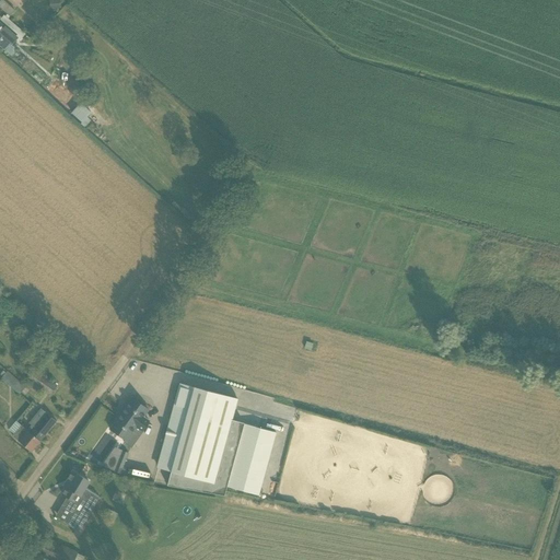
[(0,7),(9,16),(14,11),(2,0),(1,0),(0,1),(0,7)]
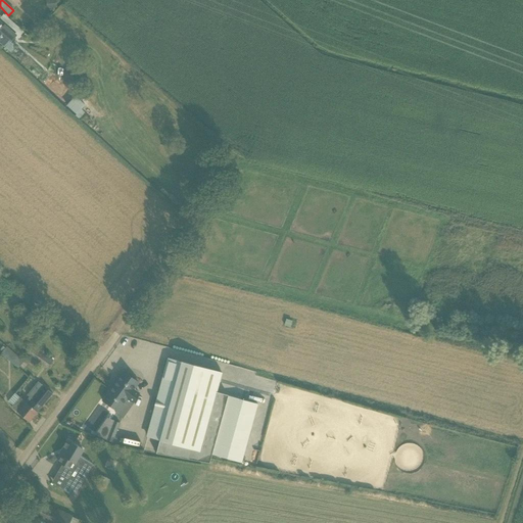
[(0,43),(5,48),(15,36),(4,26),(3,27),(0,25),(1,24),(0,22),(0,43)]
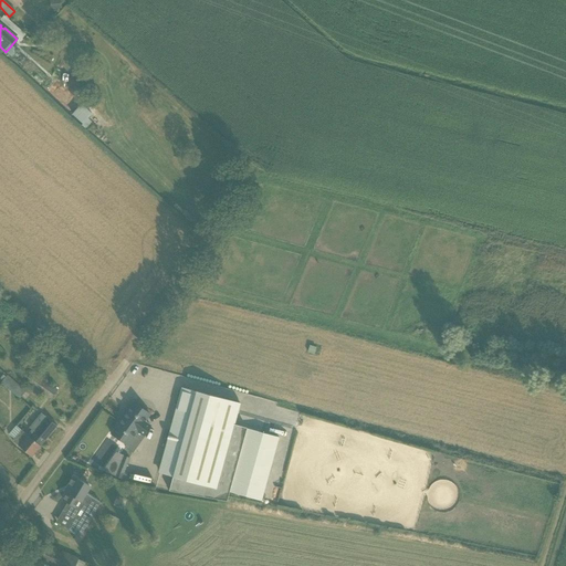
[(48,91),(71,113),(81,103),(56,82),(48,91)]
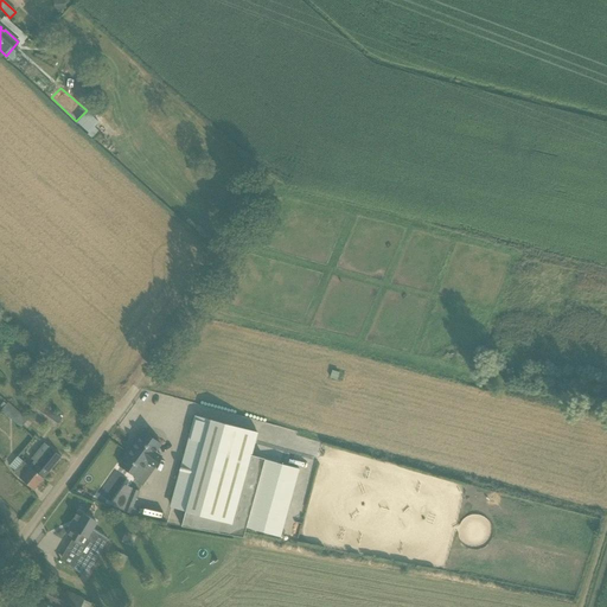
[(27,420),(7,402),(6,404),(2,400),(0,402),(0,406),(2,408),(0,410),(19,428),(27,420)]
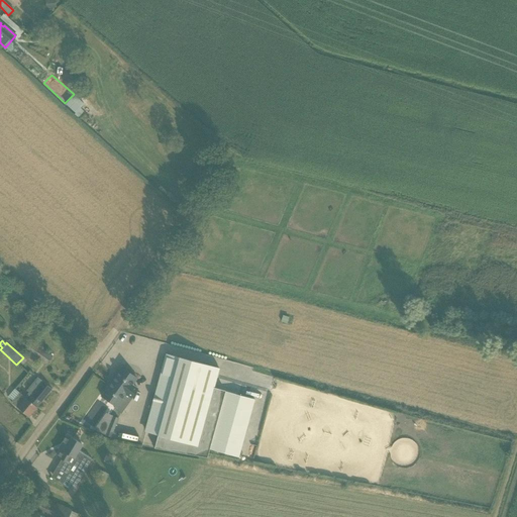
[(31,341),(24,350),(45,366),(52,356),(31,341)]
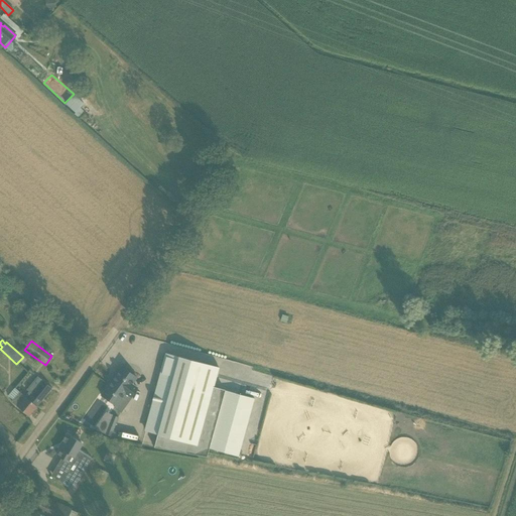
[(214,387),(219,368),(167,354),(146,431),(157,434),(154,447),(207,457),(209,448),(238,457),(254,399),(214,387)]
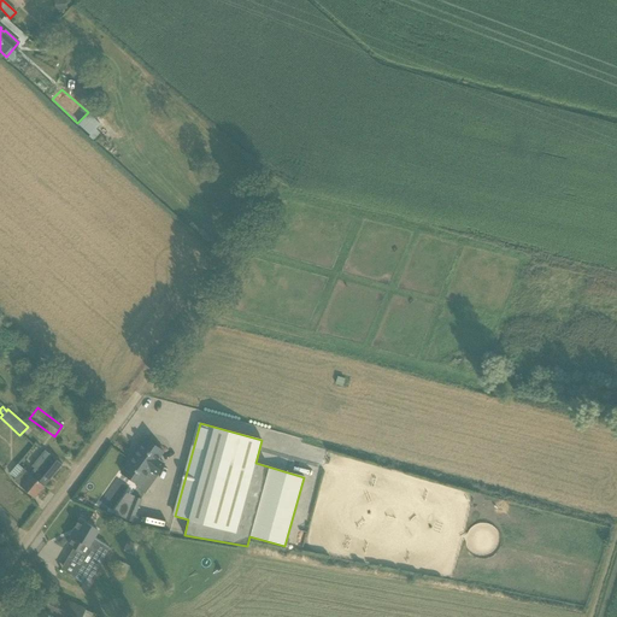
[(163,464),(158,460),(164,452),(145,439),(121,472),(139,486),(150,470),(156,475),(163,464)]
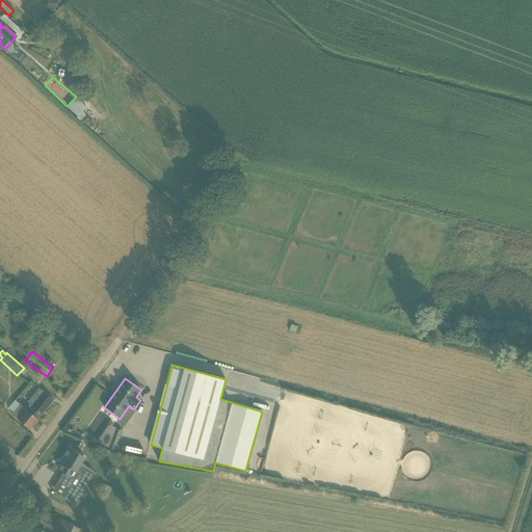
[(30,403),(25,409),(36,420),(53,400),(40,389),(28,402),(30,403)]
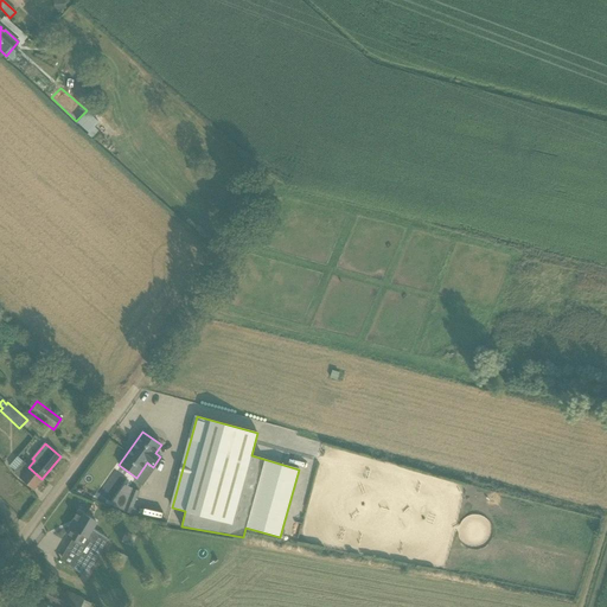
[(17,458),(10,466),(14,471),(13,472),(33,490),(42,479),(29,467),(21,461),(17,458)]
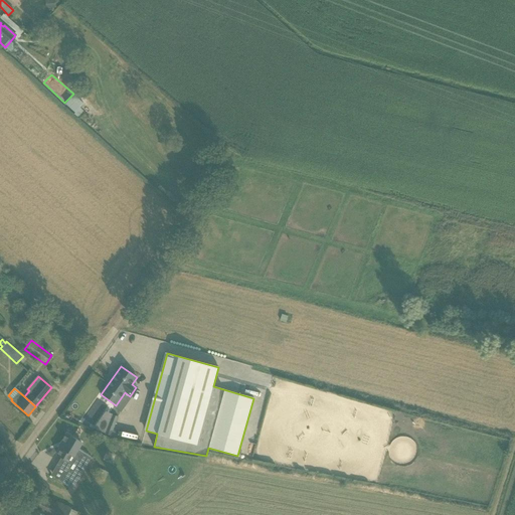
[(105,434),(111,436),(118,416),(112,414),(105,434)]
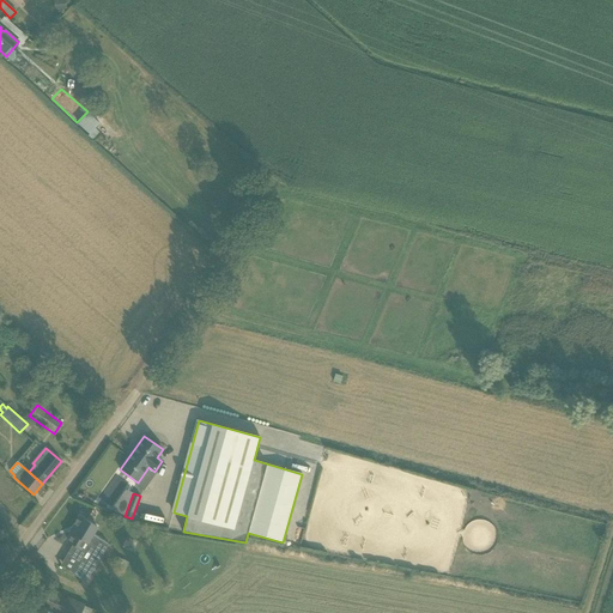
[(73,545),(68,552),(89,564),(108,542),(92,534),(97,527),(79,516),(73,527),(77,528),(68,541),(73,545)]
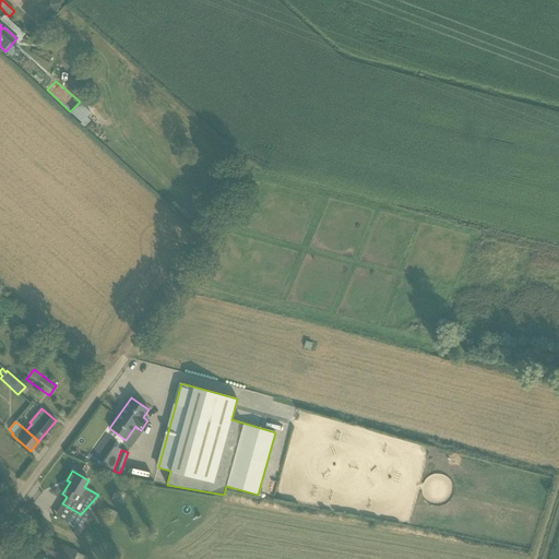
[(121,516),(118,522),(135,531),(138,524),(121,516)]
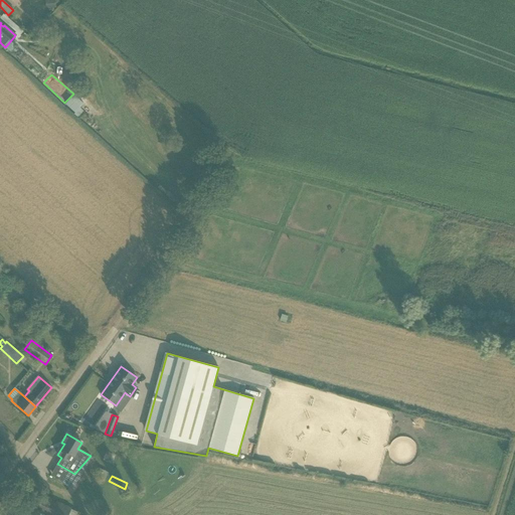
[(127,514),(133,506),(125,502),(120,512),(124,514),(127,514)]
